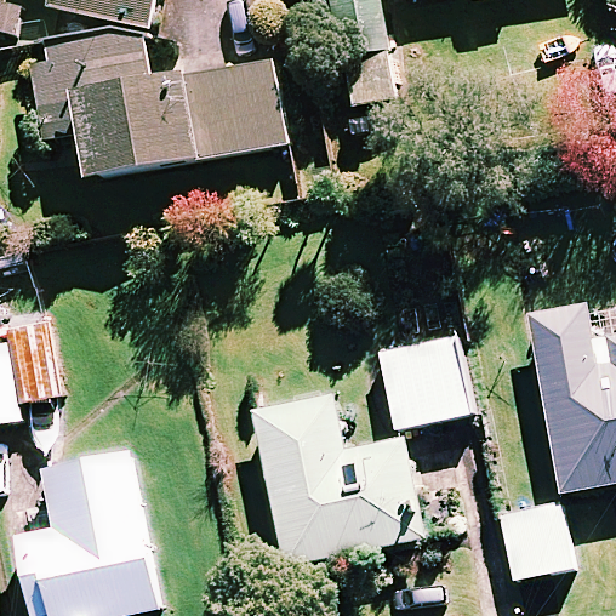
[(51,0),(50,9),(147,27),(150,0),(51,0)]
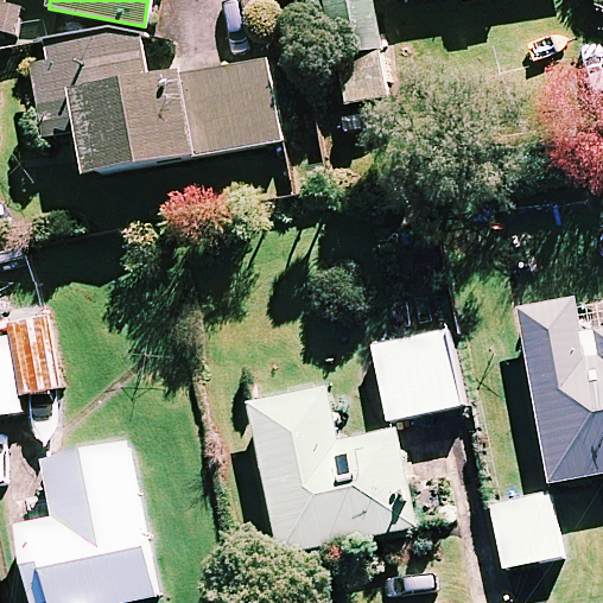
[(393,94),(370,0),(298,0),(324,110),(393,94)]
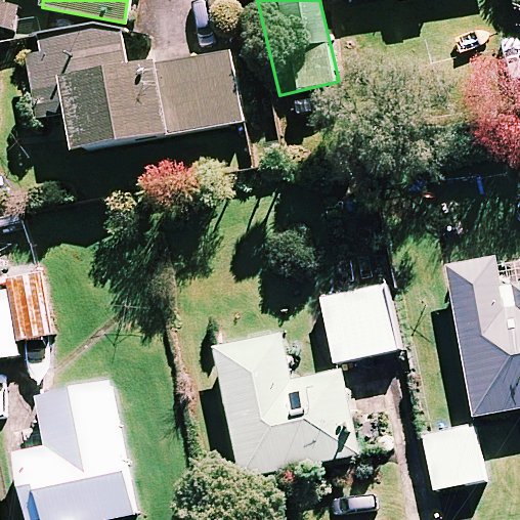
[(126,69),(119,27),(34,41),(39,67),(28,69),(37,118),(66,113),(73,150),(240,122),(227,51),(126,69)]
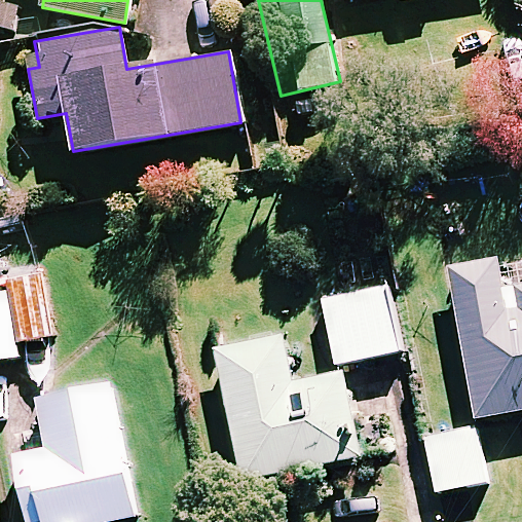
[(521,284),(497,288),(492,259),(447,267),(473,417),(521,408),(521,284)]
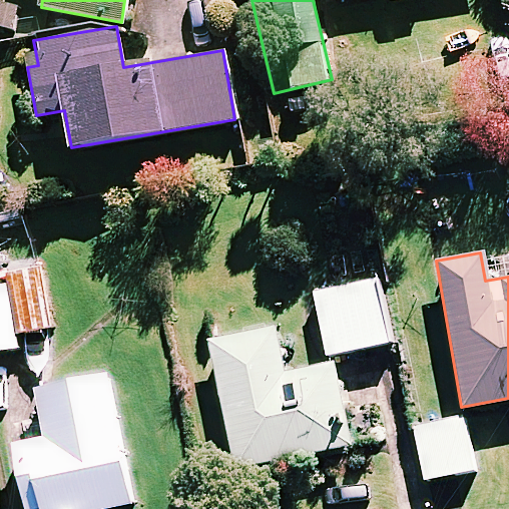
[(389,341),(375,278),(312,292),(326,355),(389,341)]
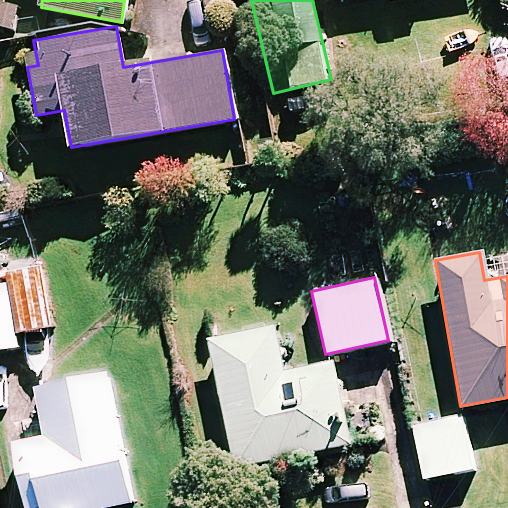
[(0,347),(15,345),(3,278),(0,278),(0,347)]
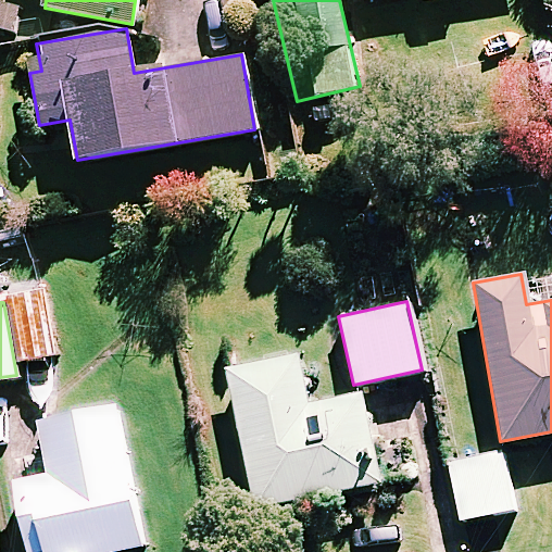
[(306,404),(297,354),(225,368),(253,506),(377,481),(360,393),(306,404)]
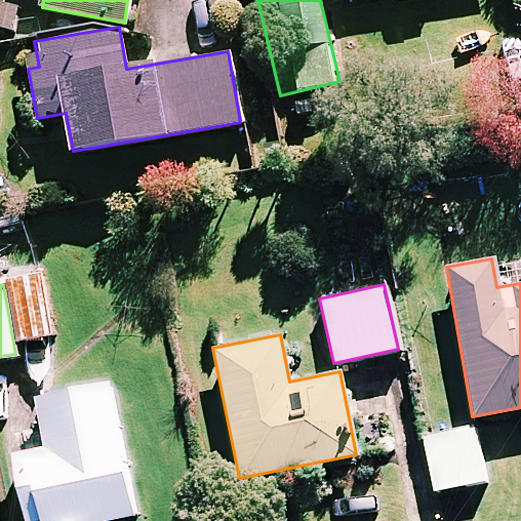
[(104,520),(132,516),(108,383),(36,396),(45,446),(8,453),(21,520),(104,520)]
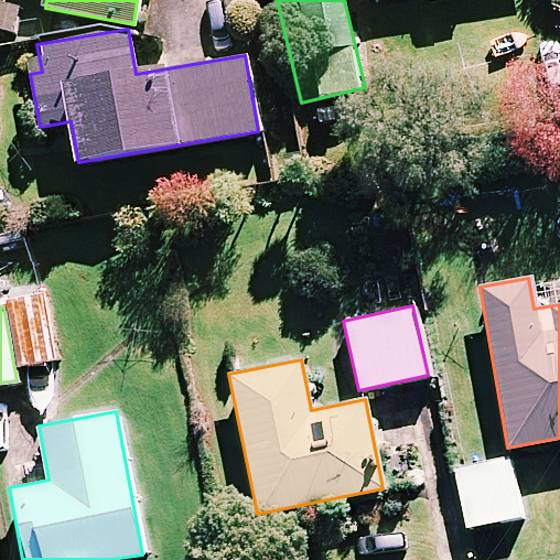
[(518,516),(507,460),(455,469),(466,526),(518,516)]
